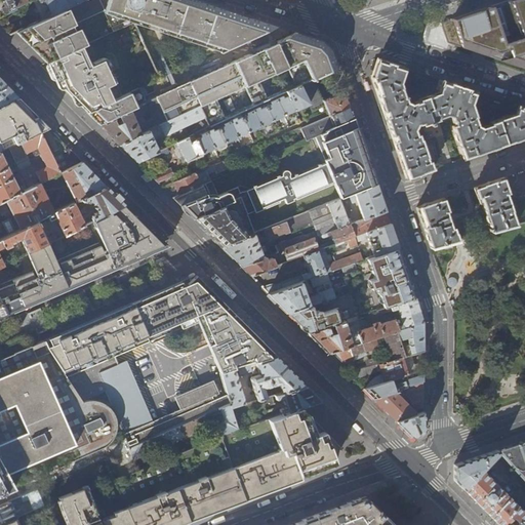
[(0,0),(0,14),(15,8),(11,0),(0,0)]
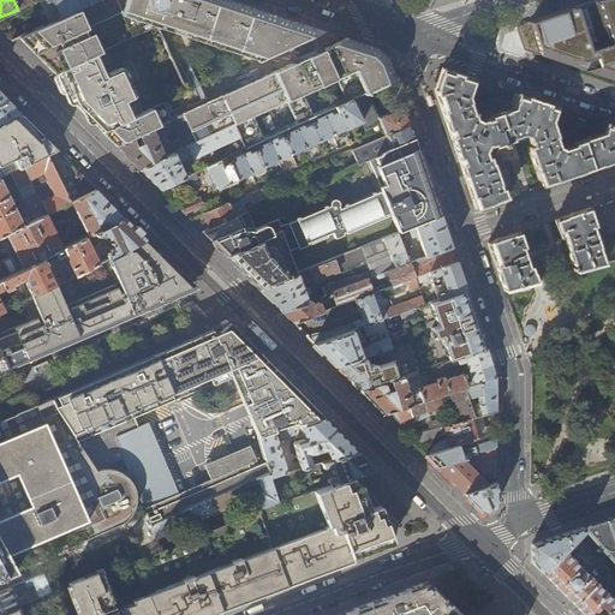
[(101,0),(57,22),(21,39),(27,46),(37,55),(53,72),(54,72),(94,54),(87,37),(79,40),(77,35),(84,31),(129,11),(123,0),(101,0)]
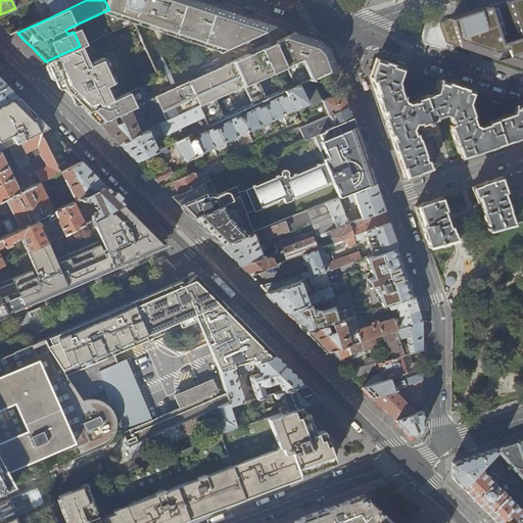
[(39,0),(48,18),(86,0),(39,0)]
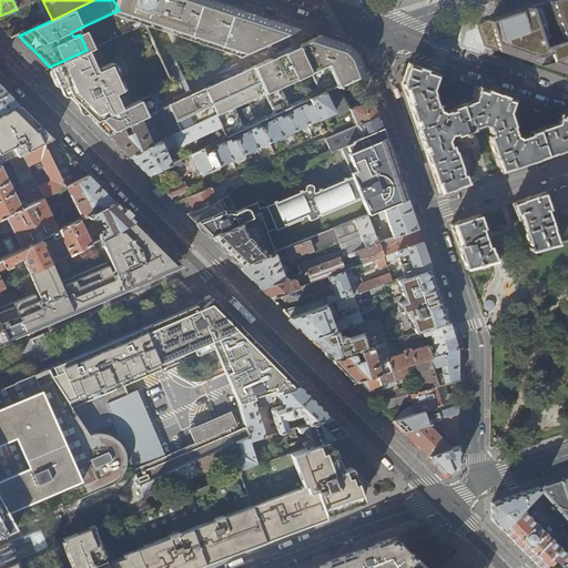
[(113,0),(119,10),(128,31),(145,23),(240,54),(240,56),(247,52),(247,53),(302,29),(273,19),(261,16),(213,0),(113,0)]
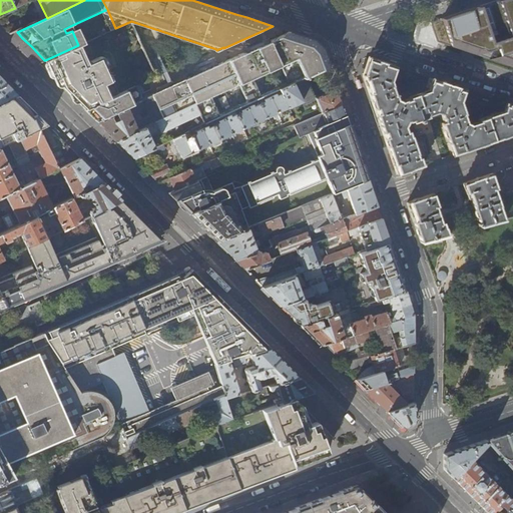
[(512,0),(502,0),(474,9),(442,20),(432,23),(439,43),(444,45),(461,51),(485,59),(507,66),(512,67),(512,0)]
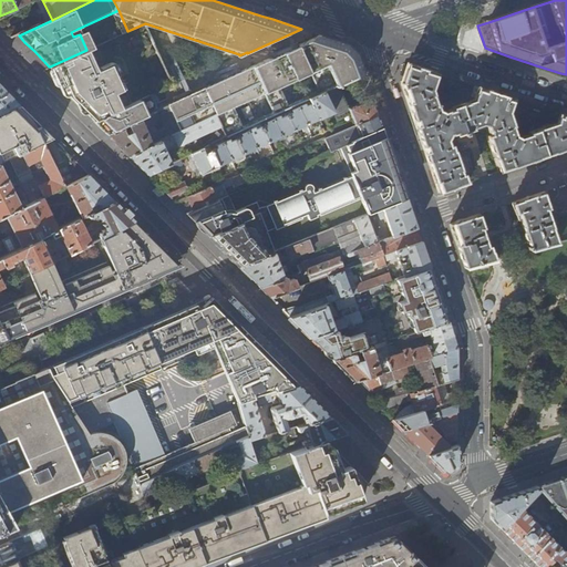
[(168,105),(181,132),(217,114),(223,126),(227,137),(234,134),(245,129),(236,107),(266,94),(276,114),(285,111),(290,107),(281,86),(311,73),(321,93),(339,85),(363,74),(361,69),(357,53),(347,43),(321,35),(168,105)]
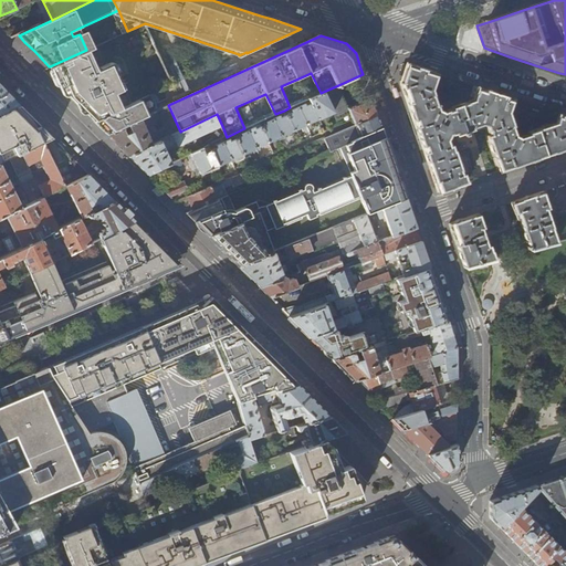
[(86,50),(50,66),(56,81),(61,87),(69,83),(73,92),(67,94),(77,104),(86,114),(92,111),(96,121),(133,103),(113,61),(101,67),(101,69),(97,70),(88,49),(86,50)]
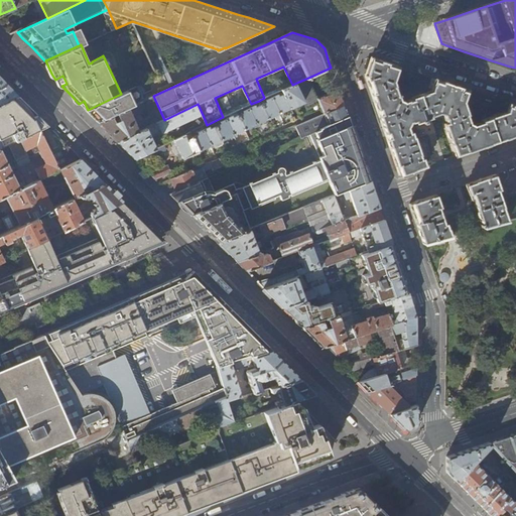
[(396,168),(399,175),(417,169),(425,166),(422,158),(420,159),(411,131),(409,132),(407,127),(410,123),(415,121),(416,123),(421,121),(422,123),(425,122),(425,120),(431,117),(430,116),(439,113),(442,114),(445,123),(443,123),(455,156),(488,145),(504,139),(515,135),(515,106),(508,104),(505,112),(481,120),(481,122),(472,125),(468,123),(465,115),(467,115),(463,102),(464,99),(467,100),(470,91),(432,79),(429,88),(432,89),(430,92),(411,98),(412,99),(403,103),(399,101),(392,82),(397,68),(371,58),(366,77),(382,126),(396,167),(396,168)]
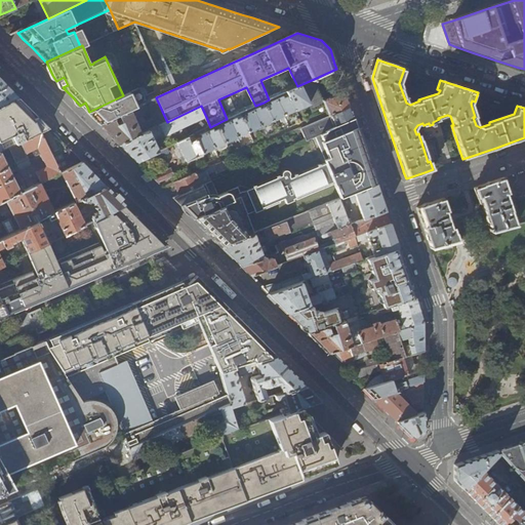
[(7,87),(0,79),(0,106),(18,97),(7,87)]
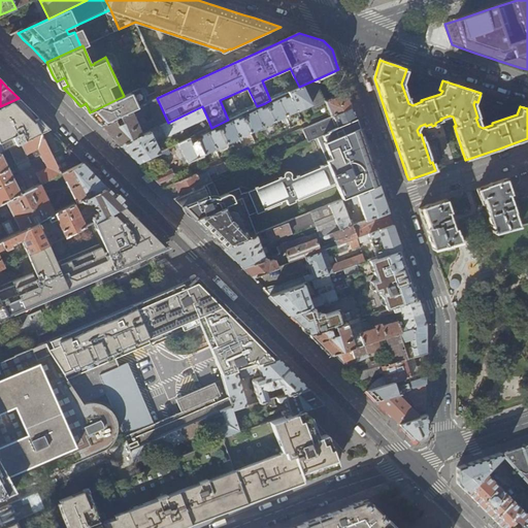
[(325,100),(316,79),(299,87),(288,92),(297,110),(310,104),(314,111),(326,106),(327,110),(328,112),(330,116),(352,107),(350,102),(347,92),(325,100)]
